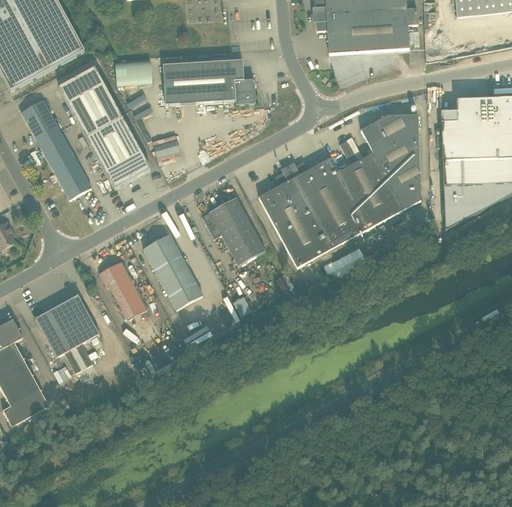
[(0,0),(0,69),(11,89),(84,50),(57,0),(0,0)]
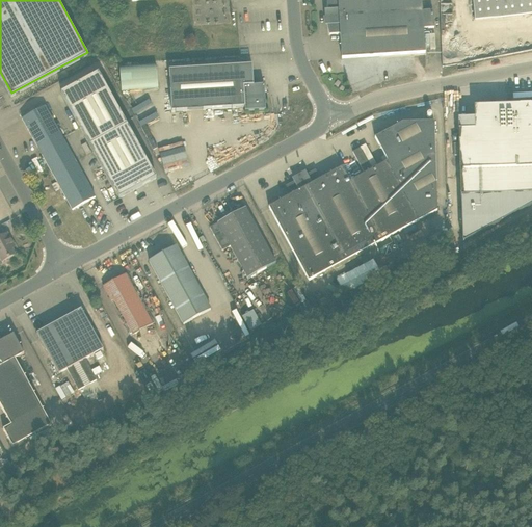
[(340,29),(342,54),(425,49),(424,24),(434,24),(433,6),(423,6),(422,0),(327,0),(329,30),(340,29)]
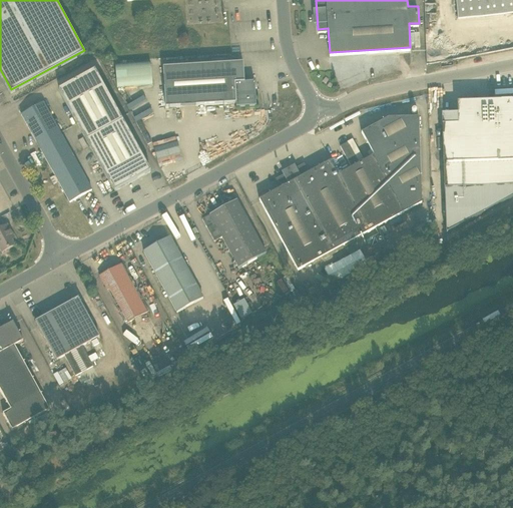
[(456,0),(458,15),(512,8),(512,0),(456,0)]
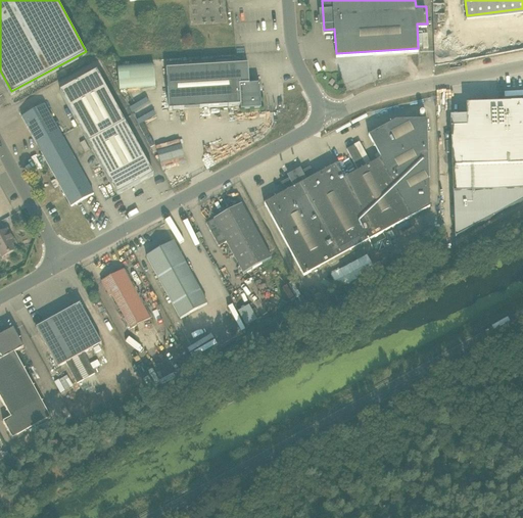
[(249,80),(248,59),(167,64),(169,105),(241,101),(241,105),(262,104),(259,80),(249,80)]
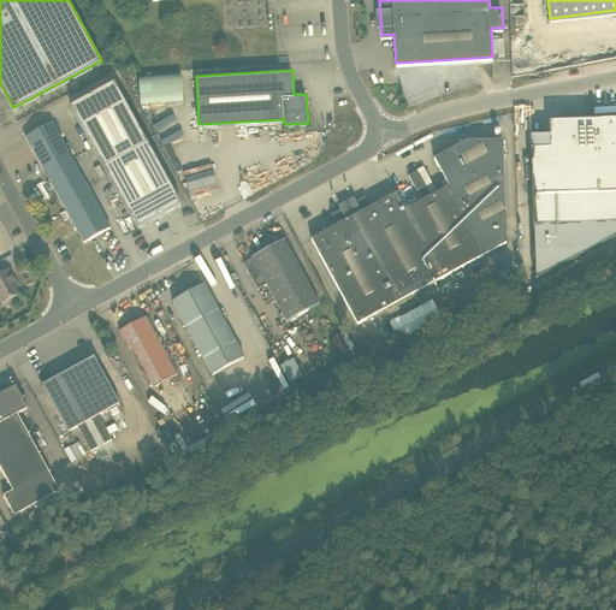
[(135,73),(136,100),(178,98),(177,71),(135,73)]
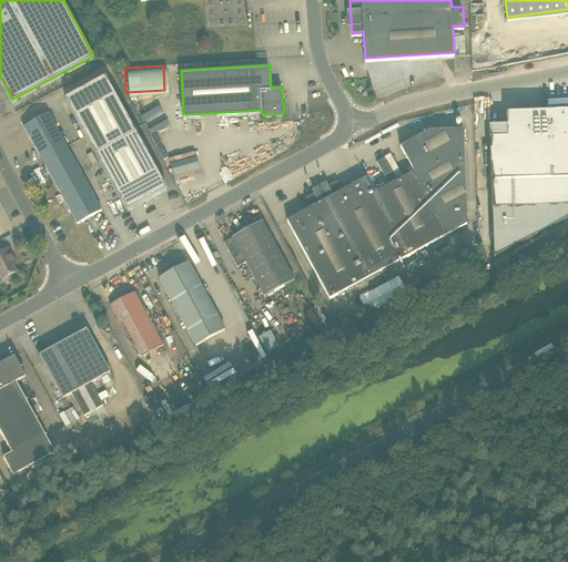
[(166,185),(105,73),(66,94),(127,207),(166,185)]
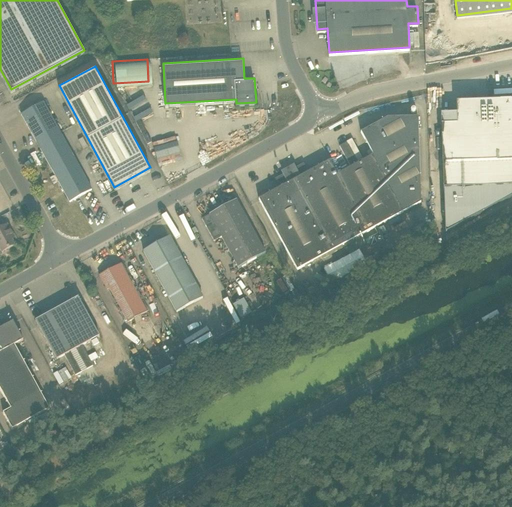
[(511,96),(456,98),(457,120),(441,121),(445,230),(511,193),(511,96)]
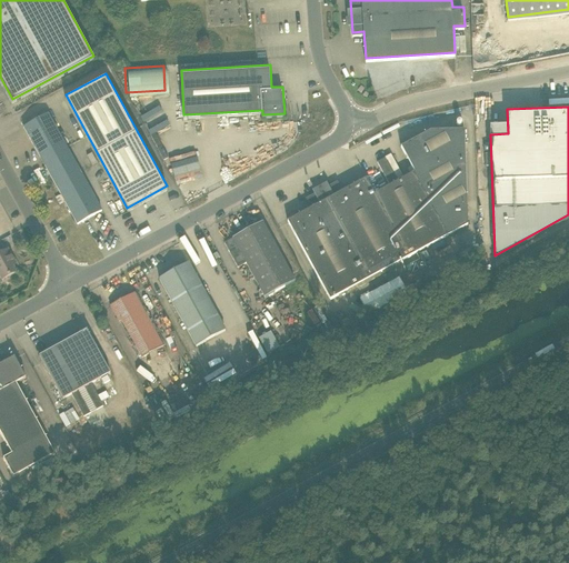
[(48,109),(23,122),(78,220),(102,207),(59,128),(48,109)]
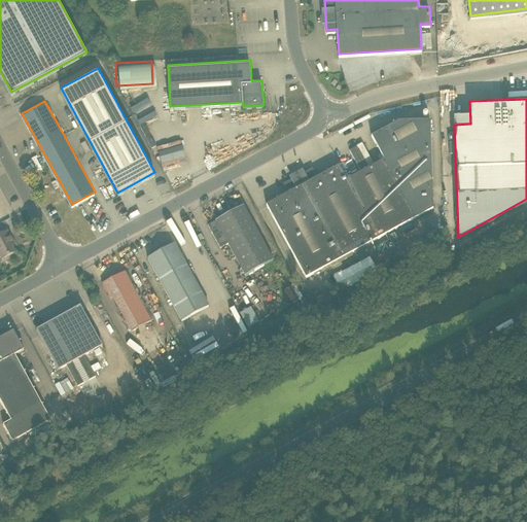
[(306,274),(415,214),(433,205),(430,116),(398,117),(372,132),(384,155),(347,176),(339,162),(317,173),(313,164),(283,180),(288,189),(267,201),(306,274)]
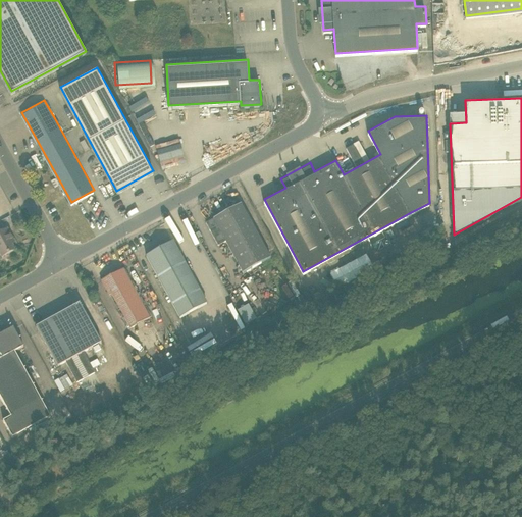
[(213,215),(225,238),(243,269),(270,254),(241,200),(213,215)]
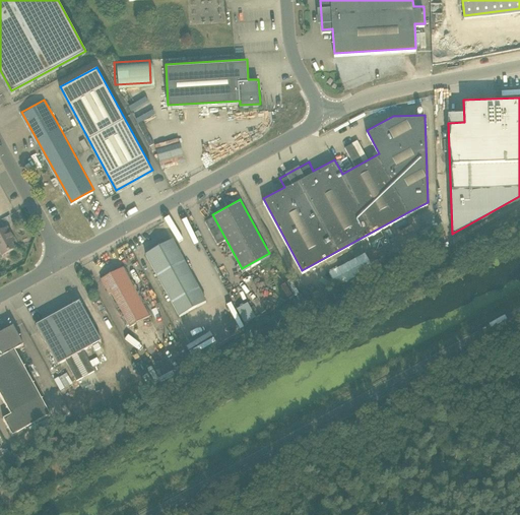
[(224,237),(212,214),(205,218),(217,241),(224,237)]
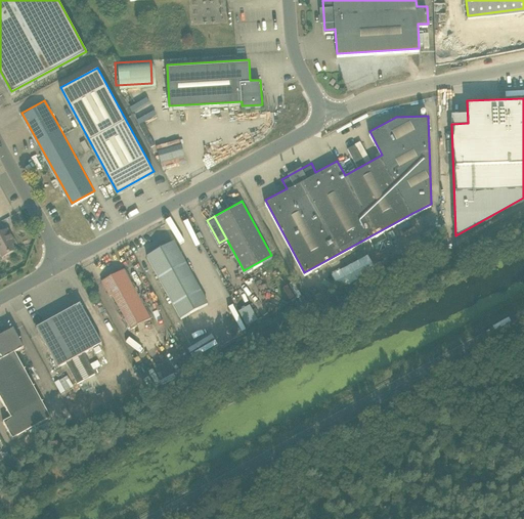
[(0,229),(0,250),(2,254),(14,248),(11,241),(14,240),(7,226),(0,229)]
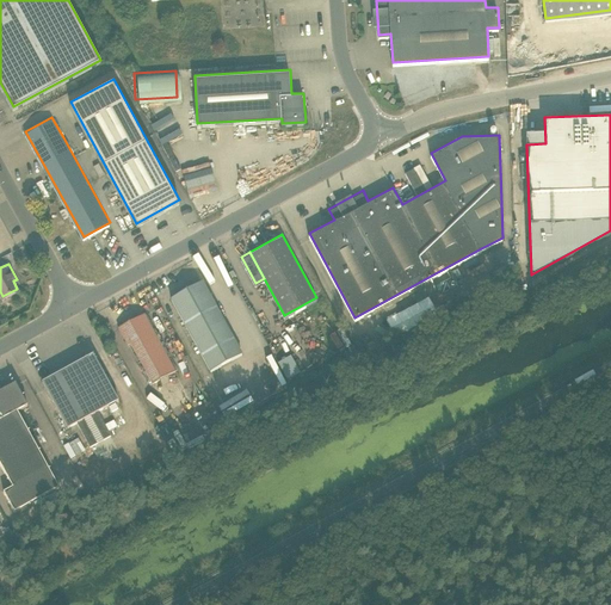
[(171,295),(211,368),(242,351),(202,277),(171,295)]
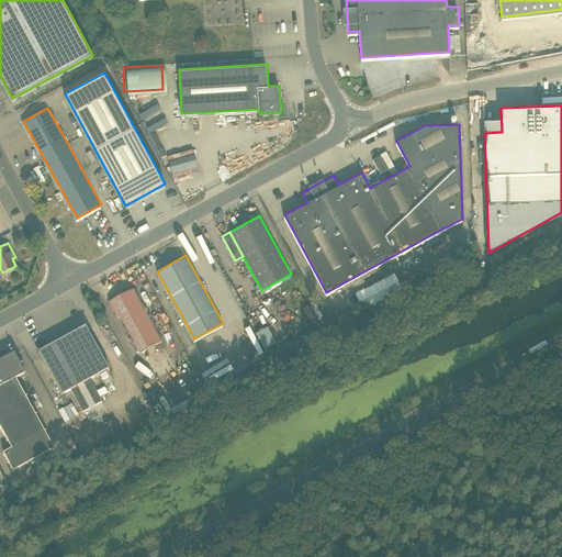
[(161,338),(133,286),(119,292),(109,298),(117,314),(120,312),(141,349),(161,338)]
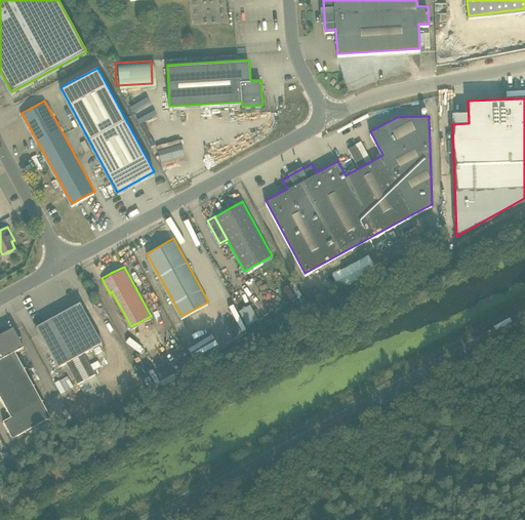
[(80,301),(37,324),(36,325),(58,365),(102,341),(80,301)]
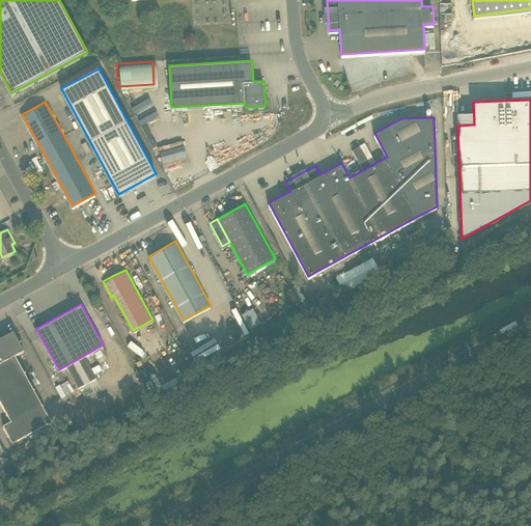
[(250,305),(240,312),(249,326),(259,320),(250,305)]
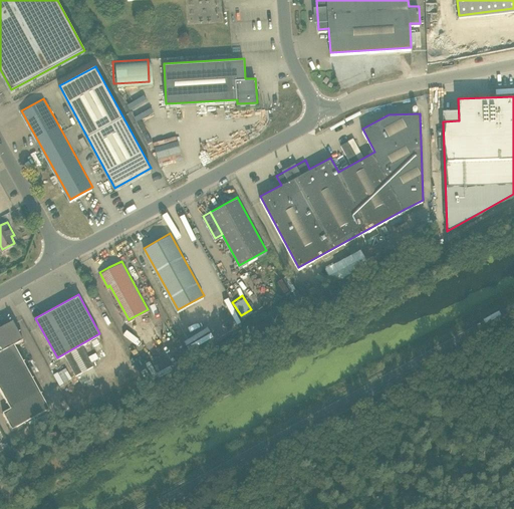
[(13,319),(3,324),(0,325),(0,386),(10,406),(3,410),(12,427),(49,406),(14,342),(23,337),(13,319)]
